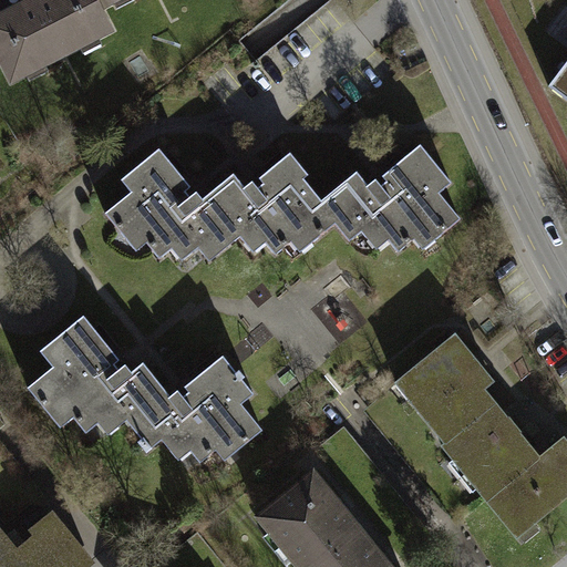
[(90,0),(17,0),(0,9),(0,74),(6,84),(107,31),(96,10),(90,0)]
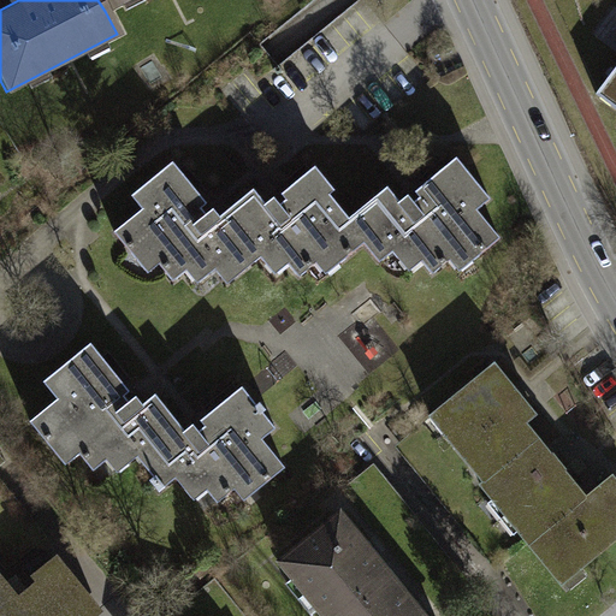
[(98,0),(105,11),(125,0),(98,0)]
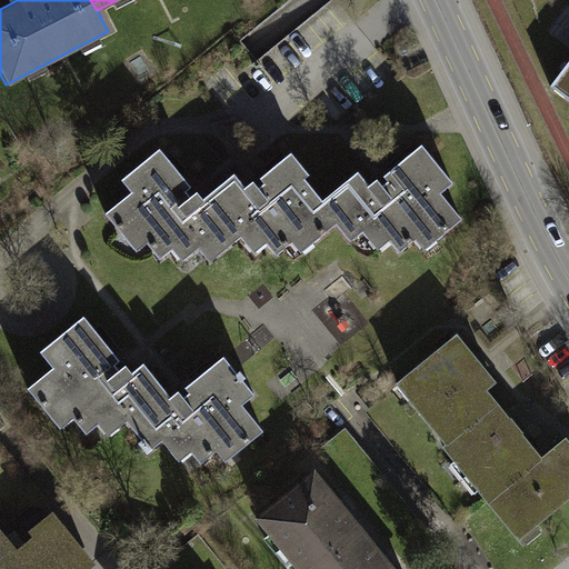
[(568,63),(551,88),(568,101),(568,63)]
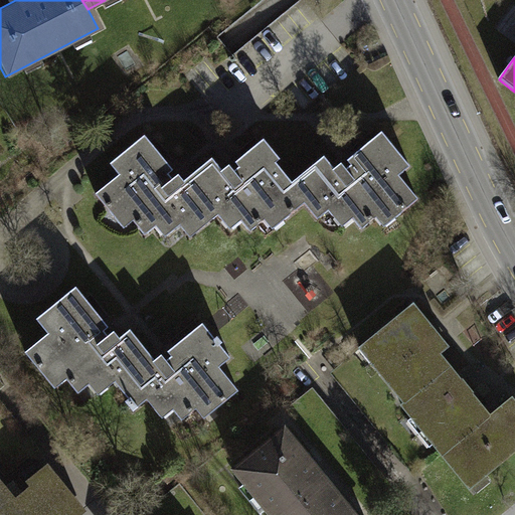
[(107,163),(116,174),(93,192),(120,227),(131,219),(143,235),(155,226),(164,238),(179,226),(187,237),(217,215),(227,228),(238,219),(248,232),(262,222),(269,230),(304,204),(317,222),(330,213),(342,229),(353,221),(360,230),(375,219),(381,227),(415,202),(395,176),(405,168),(379,133),(357,150),(330,170),(321,158),(287,184),(272,164),(276,161),(260,140),(233,159),(216,172),(207,160),(196,168),(199,171),(179,186),(168,171),(142,137),(107,163)]
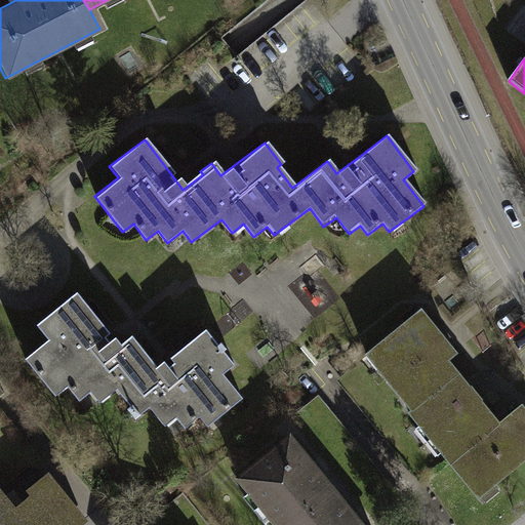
[(73,295),(34,326),(45,340),(23,359),(53,397),(66,387),(78,402),(89,393),(97,403),(115,390),(128,406),(125,408),(132,418),(146,407),(163,429),(168,425),(176,435),(184,429),(197,417),(204,427),(240,399),(219,373),(230,366),(201,331),(168,357),(153,369),(130,340),(119,350),(111,339),(105,344),(99,338),(105,334),(73,295)]
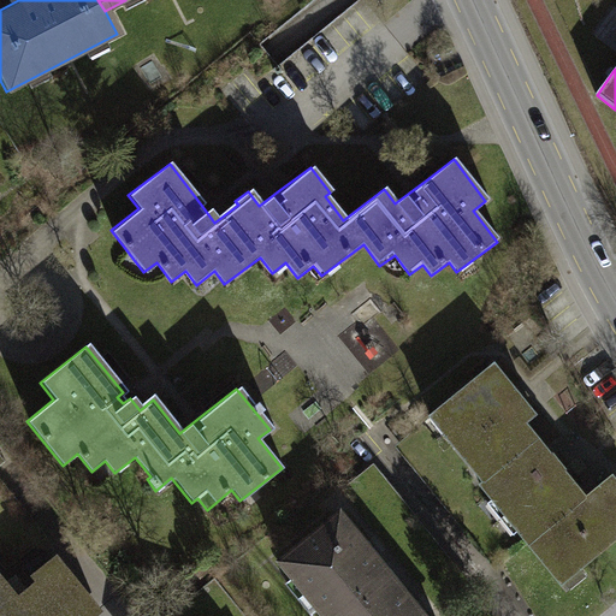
[(495,365),(425,422),(495,505),(491,509),(514,535),(516,533),(561,587),(564,585),(570,592),(586,579),(581,574),(615,545),(615,481),(614,479),(594,496),(588,501),(556,462),(528,427),(539,419),(517,392),(495,365)]
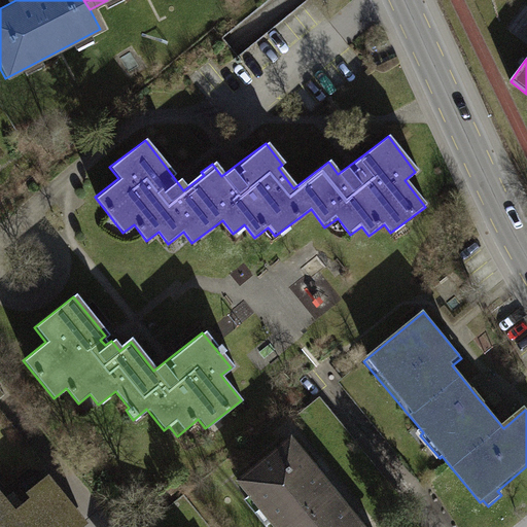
[(312,464),(287,436),(236,482),(274,526),(365,526),(355,515),(312,464)]
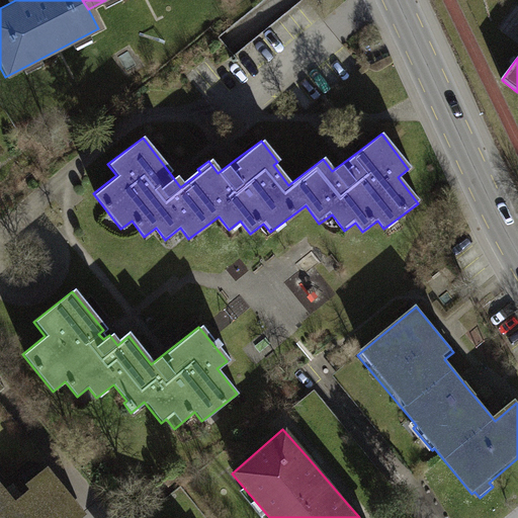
[(0,482),(0,517),(73,517),(82,511),(49,469),(26,487),(30,493),(16,503),(0,482)]
